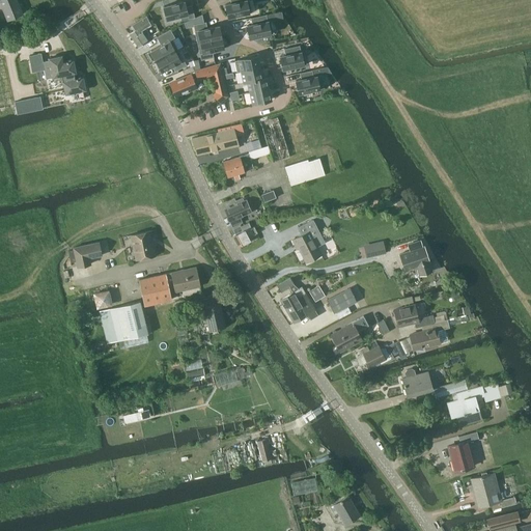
[(8,20),(22,14),(16,0),(0,0),(0,7),(2,6),(8,20)]
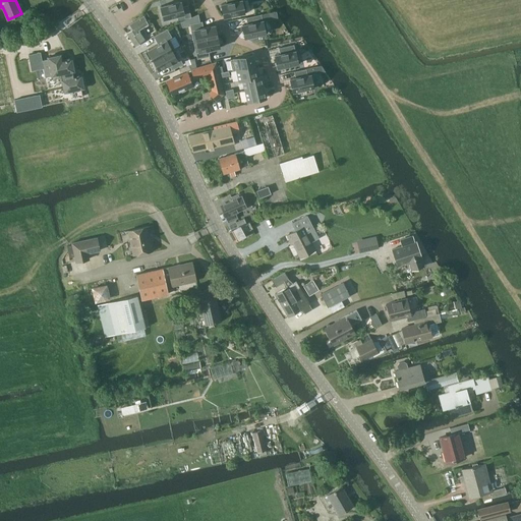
[(181,0),(160,6),(163,20),(184,15),(185,19),(191,17),(188,5),(183,6),(181,0)]
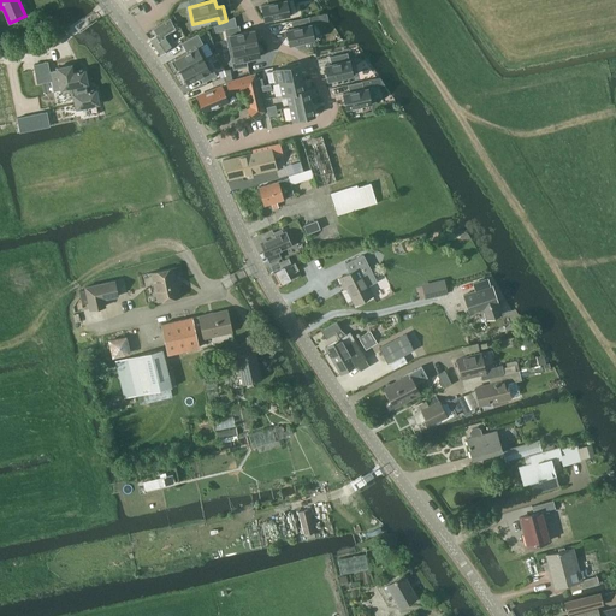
[(266,0),(267,4),(261,5),(265,22),(273,19),(273,21),(280,19),(280,18),(290,16),(290,15),(292,15),(289,0),(266,0)]
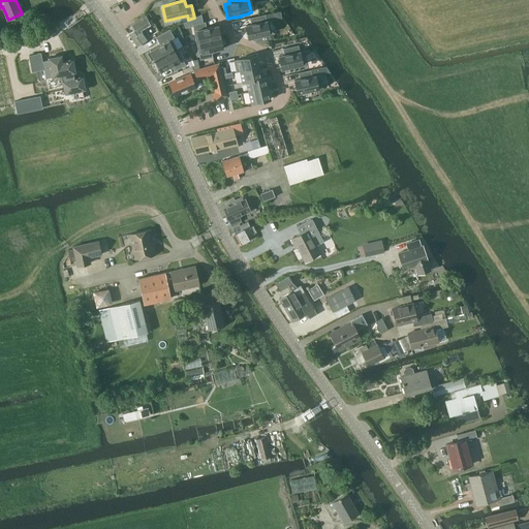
[(194,18),(184,23),(186,28),(193,26),(193,25),(204,22),(201,13),(194,18)]
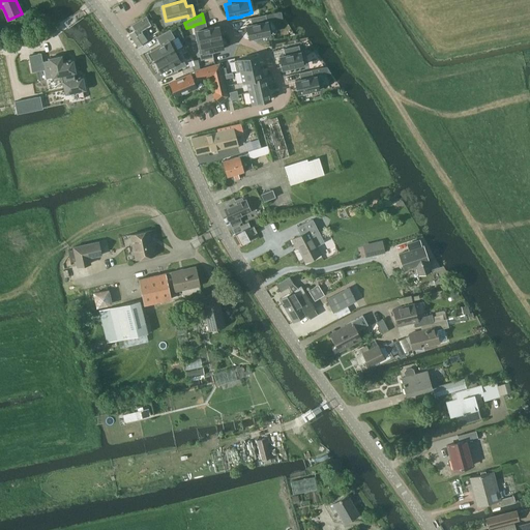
[(252,24),(245,25),(248,39),(257,37),(257,38),(263,37),(262,36),(271,34),(271,33),(273,33),(270,21),(268,21),(268,20),(267,20),(266,15),(251,18),(252,24)]
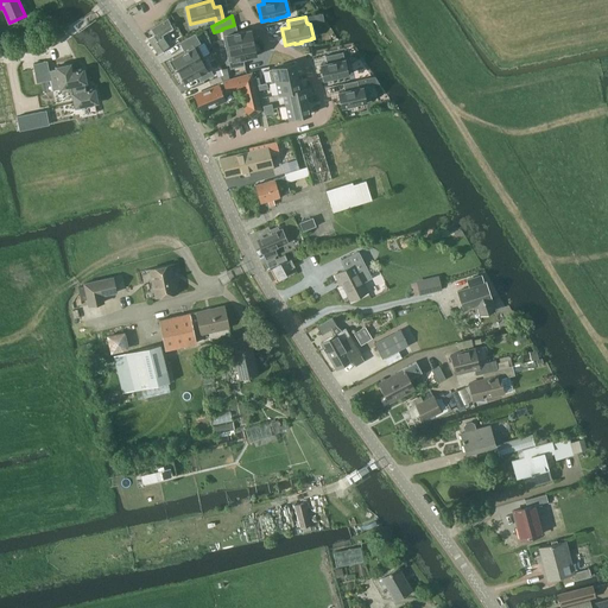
[(149,39),(158,54),(168,46),(173,43),(172,42),(165,32),(173,27),(168,19),(151,30),(154,36),(149,39)]
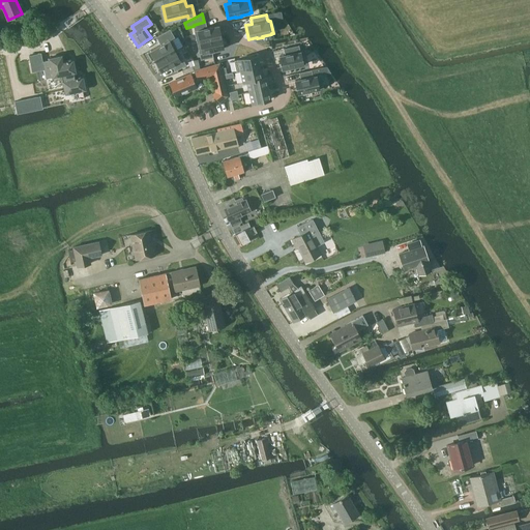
[(204,22),(194,25),(194,26),(195,30),(197,42),(222,37),(218,25),(207,27),(206,22),(204,22)]
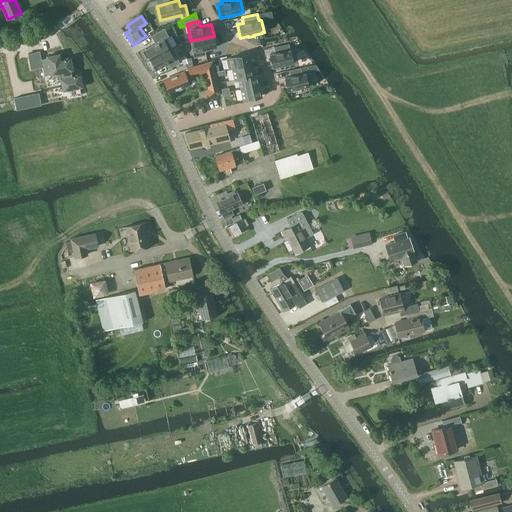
[(155,43),(145,49),(150,59),(172,48),(166,38),(169,36),(164,28),(151,36),(155,43)]
